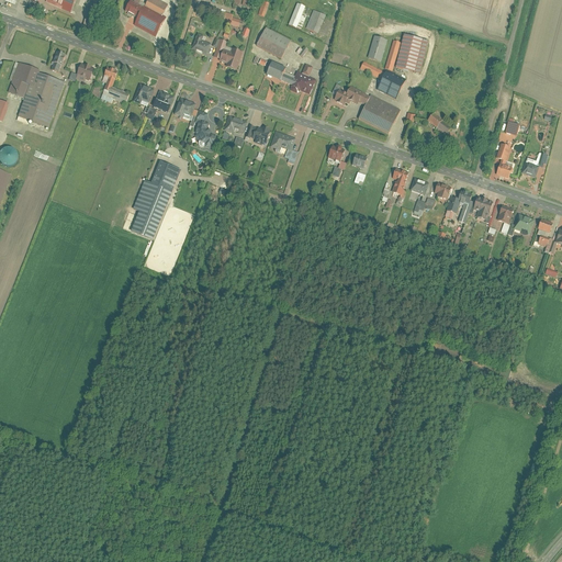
[(76,0),(47,0),(46,2),(70,13),(76,0)]
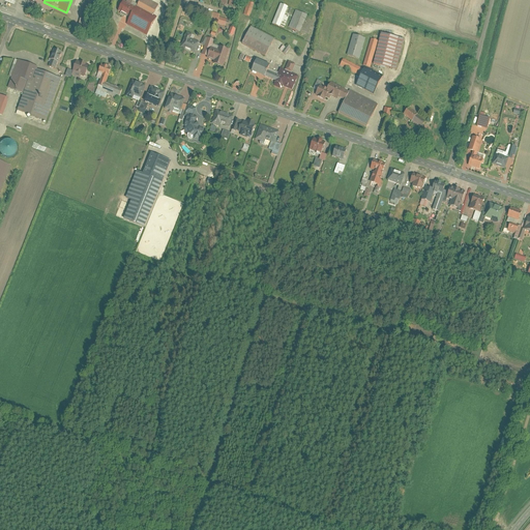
[(130,19),(136,8),(122,1),(117,11),(130,19)]
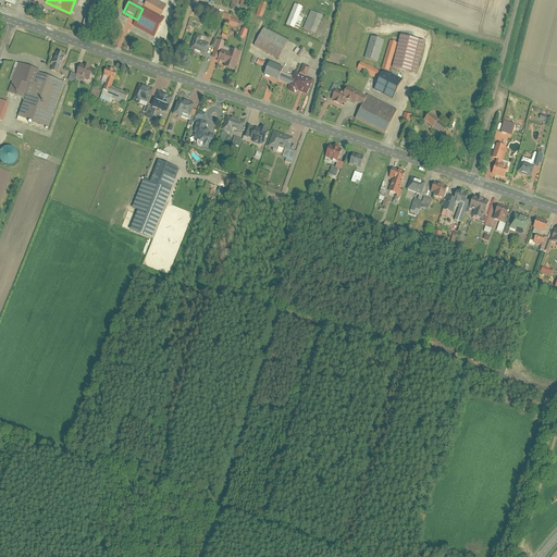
[(260,2),(256,15),(262,17),(267,4),(260,2)]
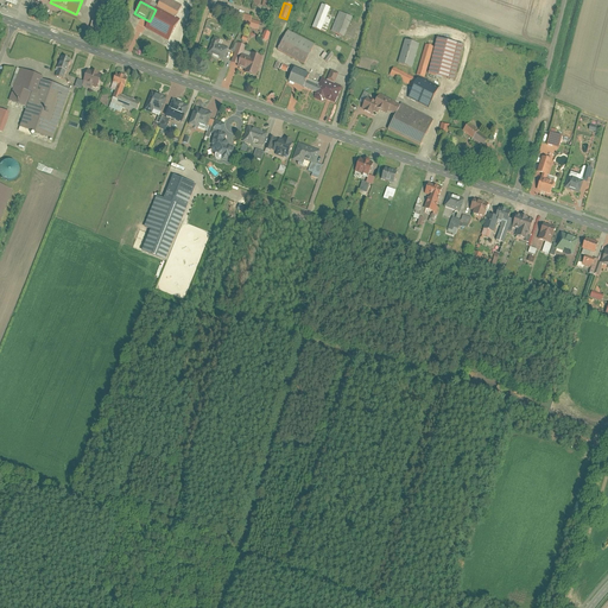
[(312,27),(325,33),(336,8),(323,4),(312,27)]
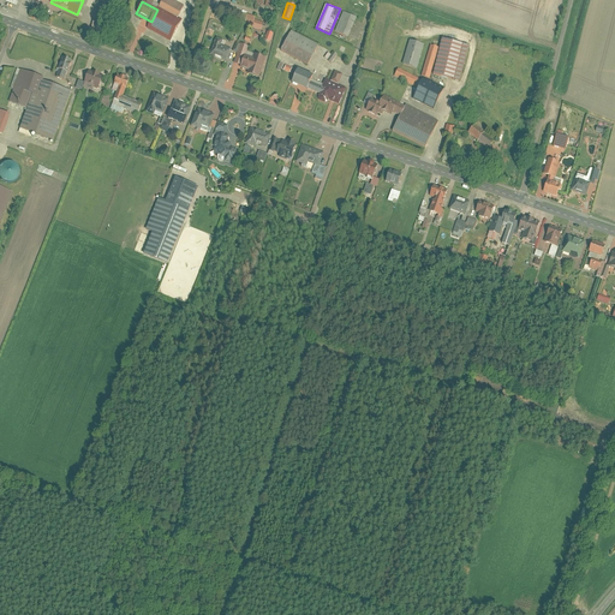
[(151,22),(147,29),(171,42),(183,21),(159,9),(157,10),(151,22)]
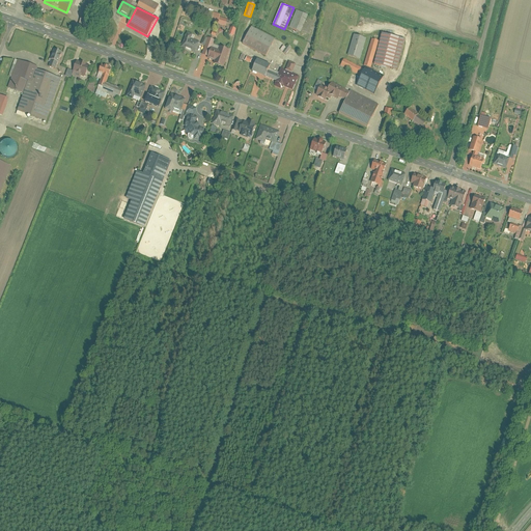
[(308,15),(297,10),(290,26),(302,30),(308,15)]
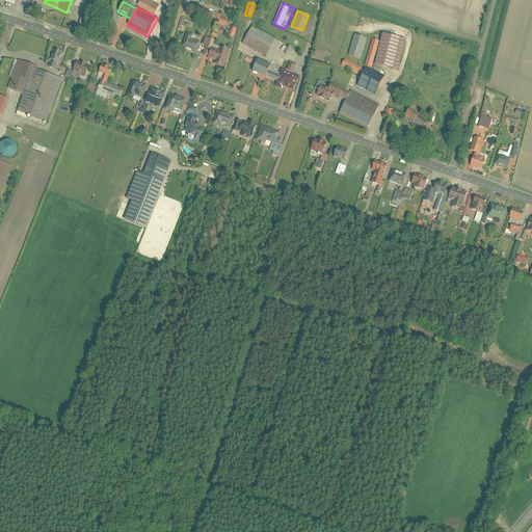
[(208,21),(225,27),(228,20),(219,18),(220,15),(211,12),(208,21)]
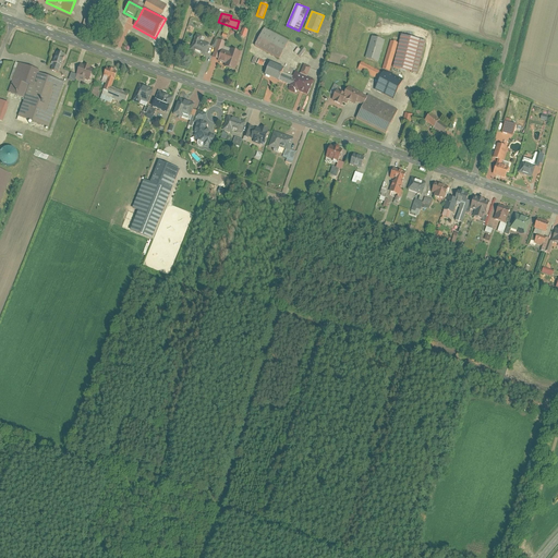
[(255,49),(279,59),(287,38),(263,28),(255,49)]
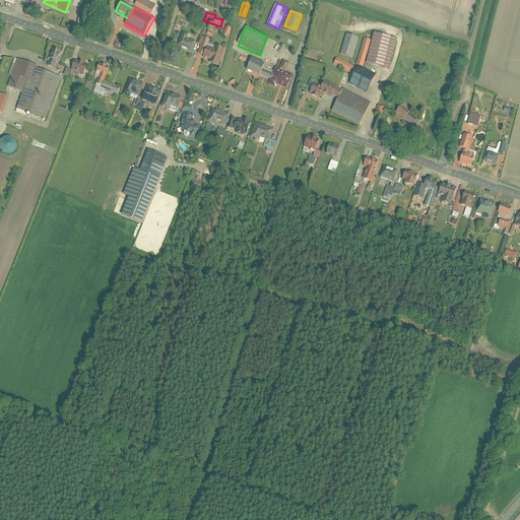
[(367,64),(389,69),(397,39),(375,33),(367,64)]
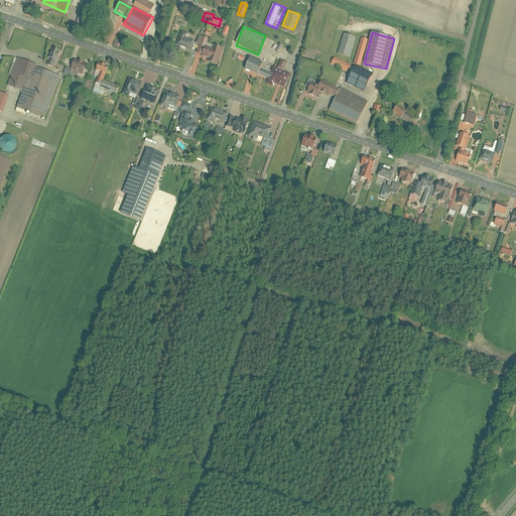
[(339,54),(351,57),(357,37),(344,34),(339,54)]
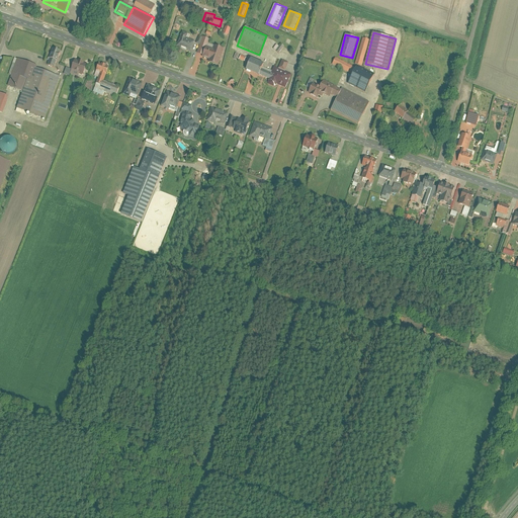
[(177,47),(191,53),(195,41),(182,35),(177,47)]
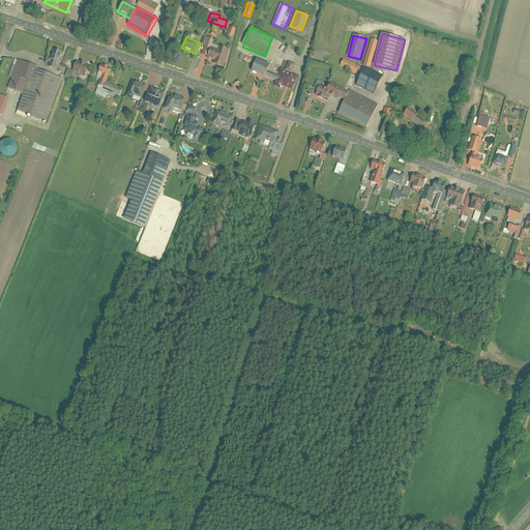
[(363,66),(371,68),(378,40),(371,38),(363,66)]
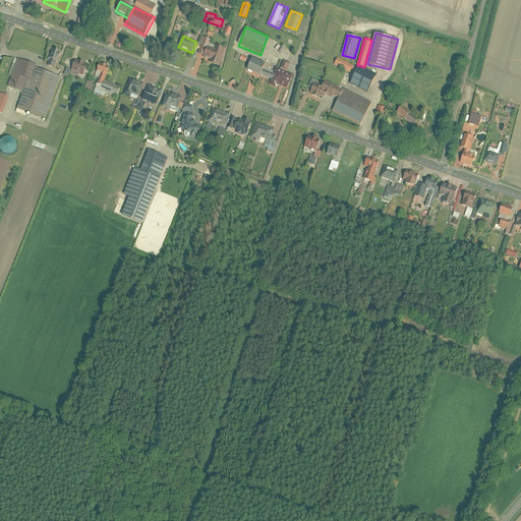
[(275,50),(281,54),(285,47),(282,45),(281,47),(277,45),(275,50)]
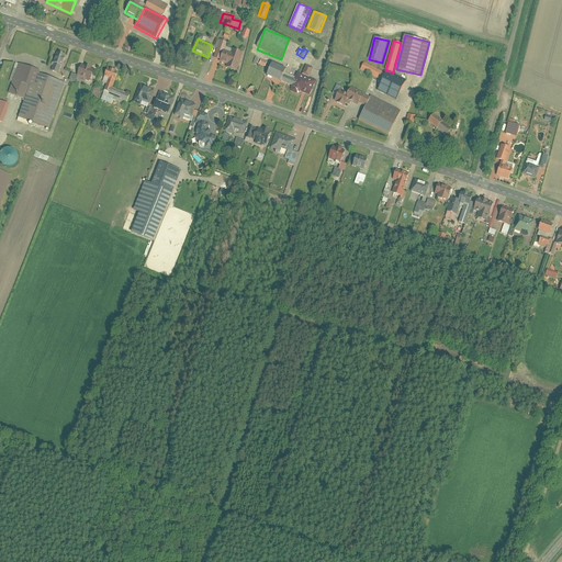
[(225,67),(238,70),(244,53),(229,49),(225,67)]
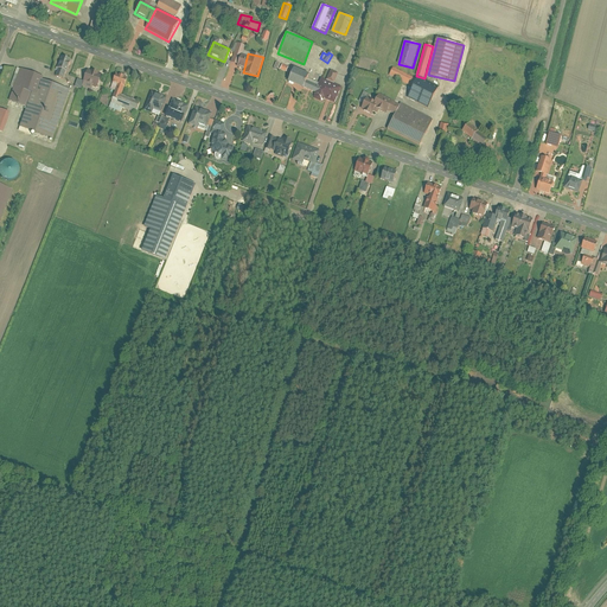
[(55,75),(65,78),(71,61),(62,57),(55,75)]
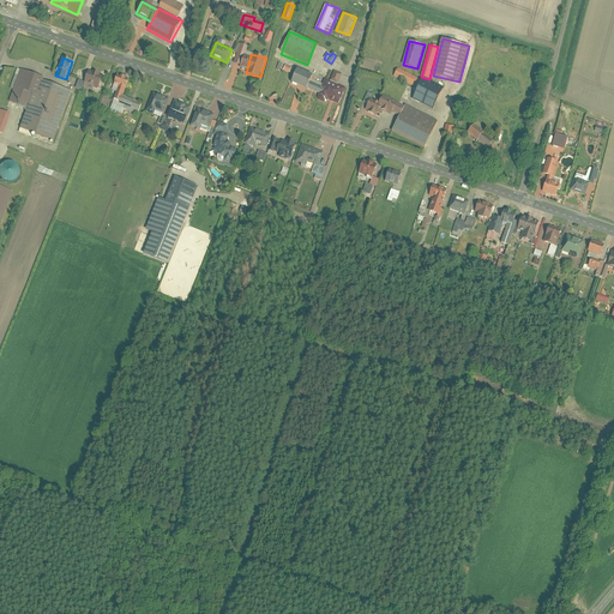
[(393,77),(414,89),(419,80),(398,68),(393,77)]
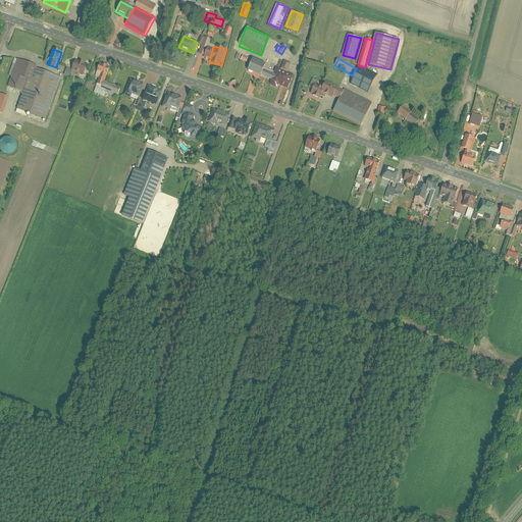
[(89,64),(76,60),(72,72),(85,76),(89,64)]
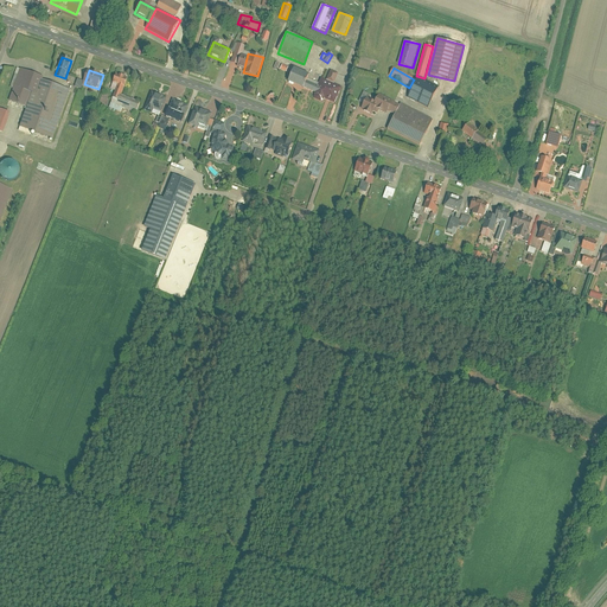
[(29,108),(38,78),(18,71),(7,101),(29,108)]
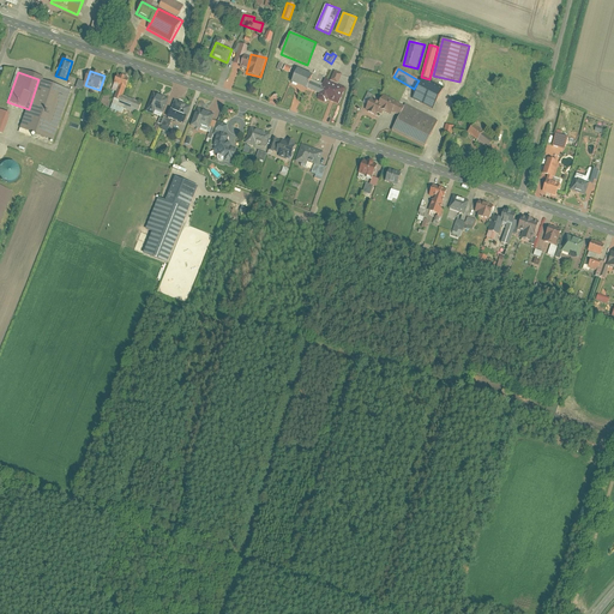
[(308,89),(312,79),(296,73),(292,85),(307,91),(308,89)]
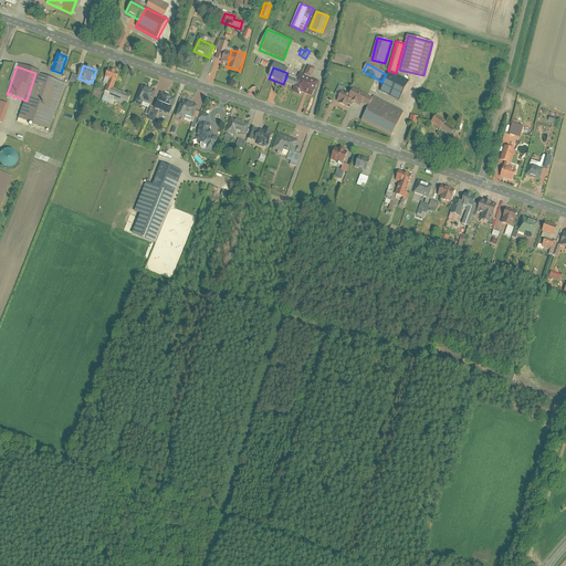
[(113,71),(107,85),(115,87),(119,73),(113,71)]
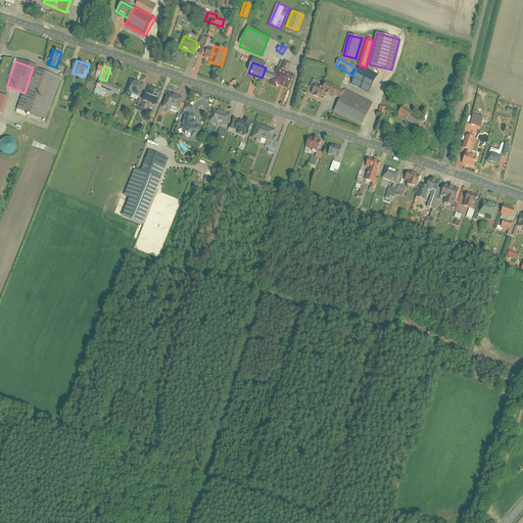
[(18,110),(46,120),(60,78),(33,67),(25,93),(18,110)]
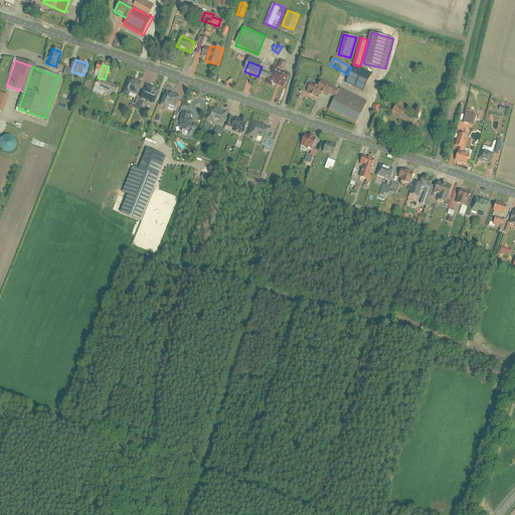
[(259,74),(269,78),(272,71),(262,66),(259,74)]
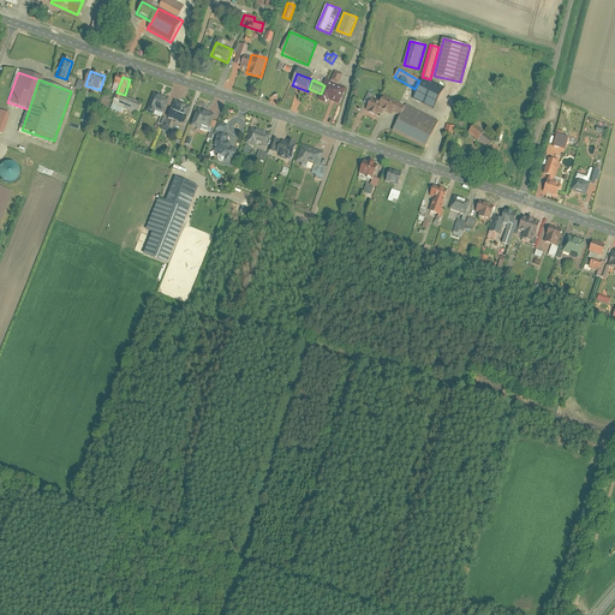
[(445,91),(423,79),(412,99),(433,111),(445,91)]
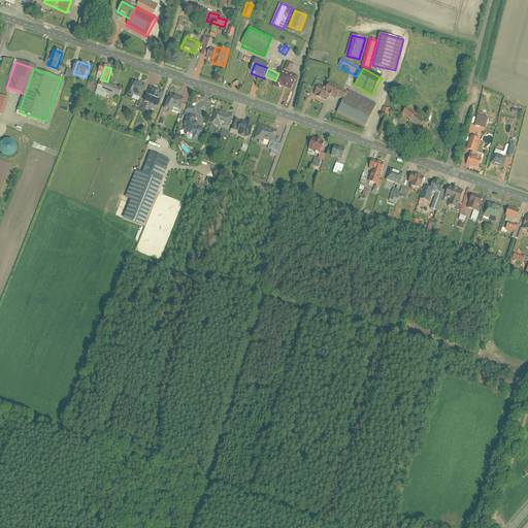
[(275,83),(292,90),(298,75),(281,69),(278,73),(275,80),(275,83)]
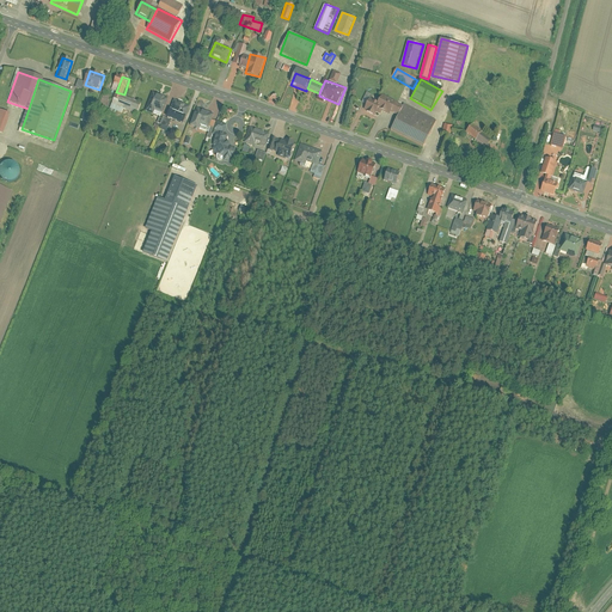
[(112,105),(138,114),(142,102),(124,95),(116,92),(112,105)]
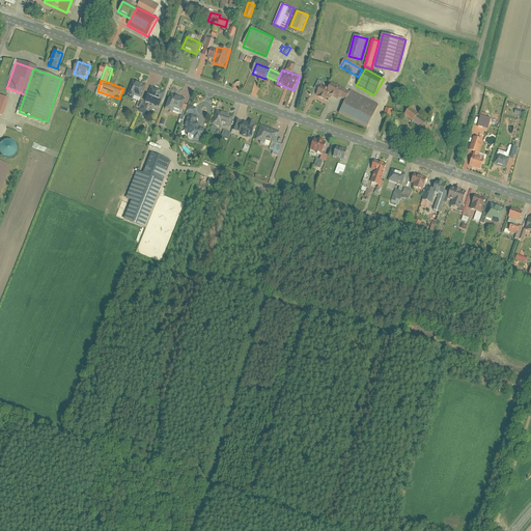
[(128,93),(141,98),(145,85),(133,80),(128,93)]
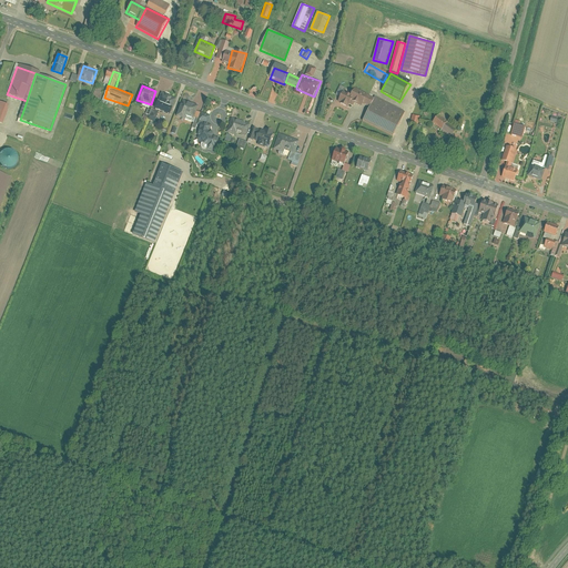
[(365,104),(369,94),(355,88),(352,95),(350,100),(364,107),(365,104)]
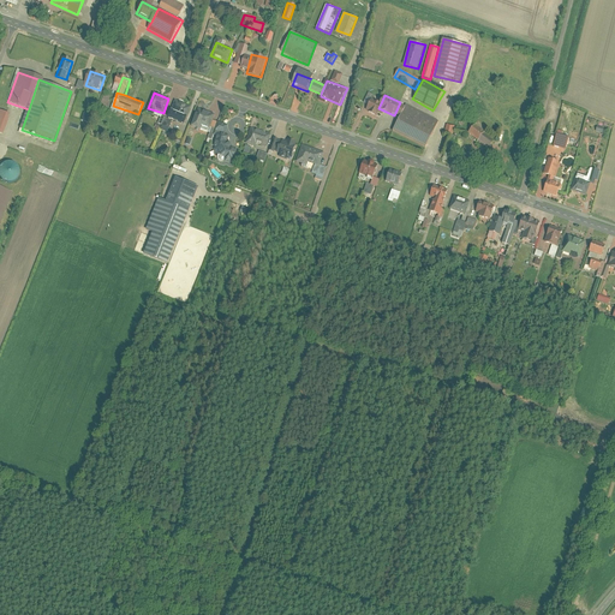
[(378,108),(381,103),(372,100),(366,111),(375,114),(378,108)]
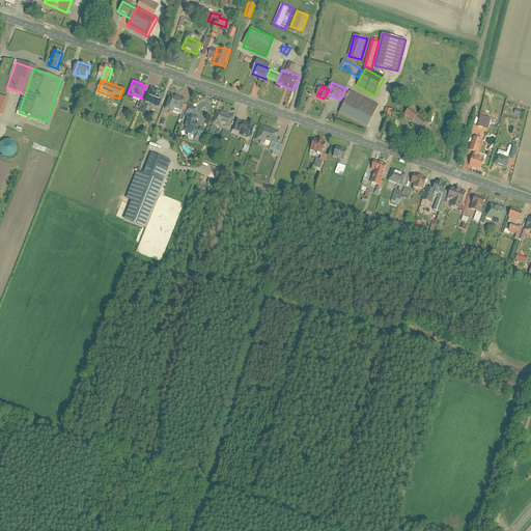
[(145,103),(159,108),(164,92),(150,88),(145,103)]
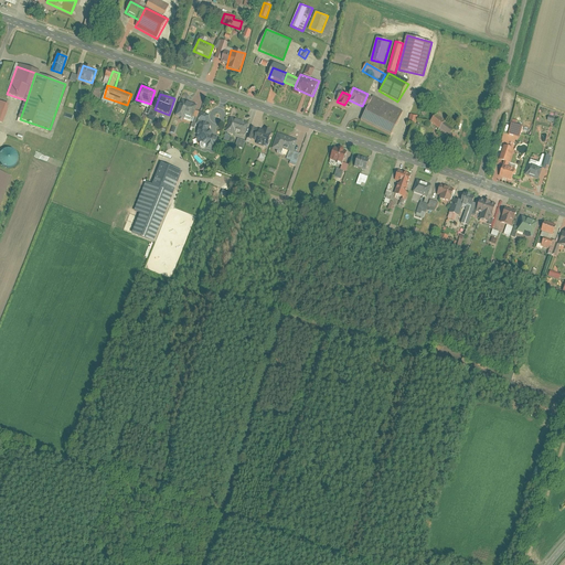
[(363,104),(369,106),(373,97),(368,94),(363,104)]
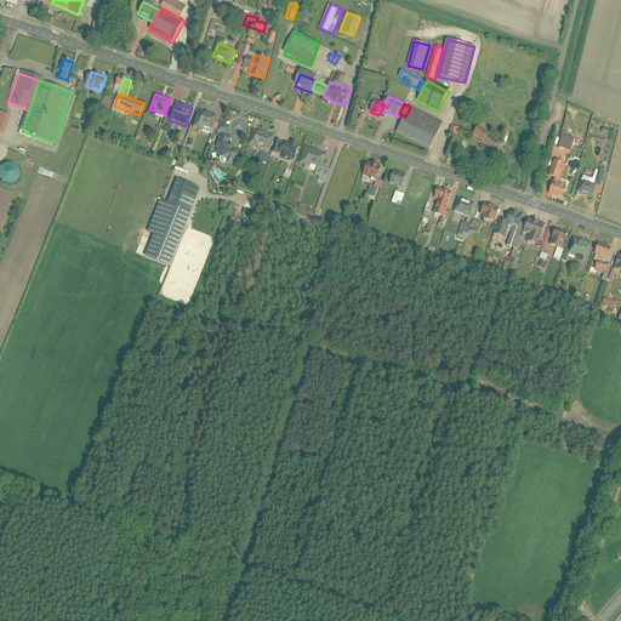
[(431,148),(444,123),(410,106),(410,107),(405,117),(398,131),(431,148)]
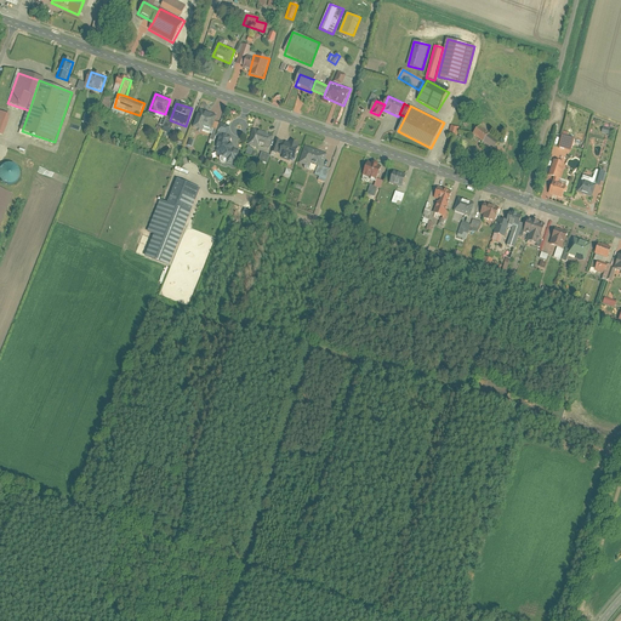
[(0,135),(3,136),(11,112),(0,108),(0,135)]
